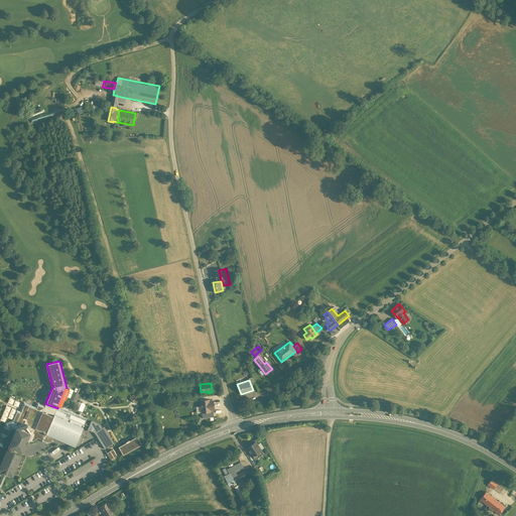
[(136,392),(131,398),(136,402),(141,396),(136,392)]
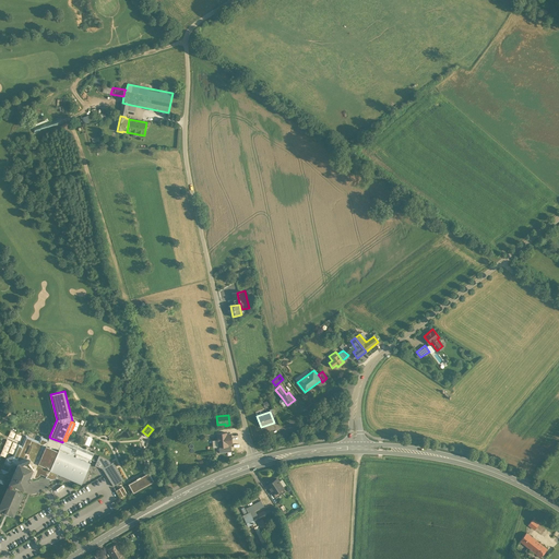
[(116,433),(111,428),(106,433),(110,439),(116,433)]
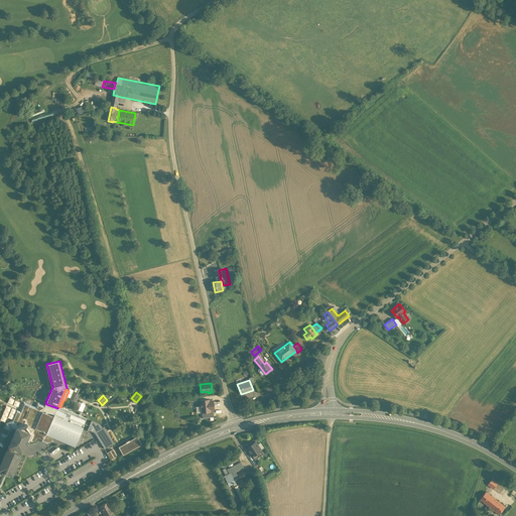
[(209,399),(201,400),(202,412),(211,412),(210,410),(213,410),(214,409),(213,400),(209,401),(209,399)]
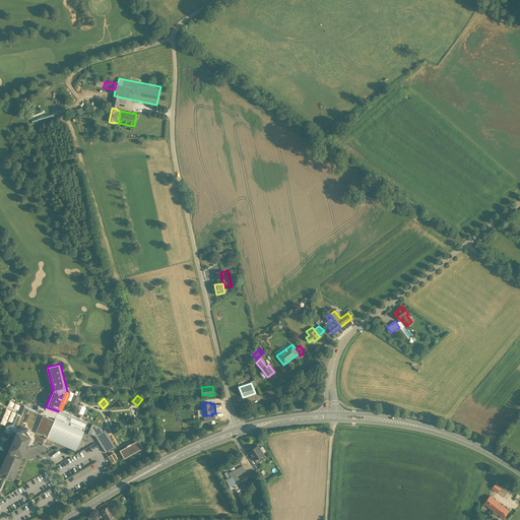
[(58,411),(47,407),(45,410),(43,414),(37,412),(25,407),(17,426),(14,431),(16,432),(8,452),(0,470),(0,478),(5,477),(5,476),(7,477),(13,479),(27,447),(28,447),(29,444),(31,445),(33,445),(34,445),(36,444),(37,443),(38,442),(38,441),(43,443),(43,444),(47,446),(49,446),(50,446),(51,446),(52,445),(54,440),(75,450),(83,432),(84,428),(67,419),(69,416),(58,411)]
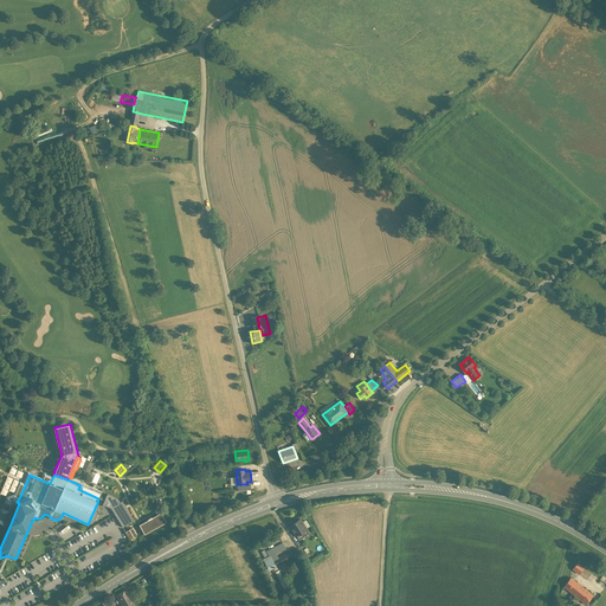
[(71,478),(69,477),(68,479),(81,485),(78,489),(98,498),(102,491),(71,478)]
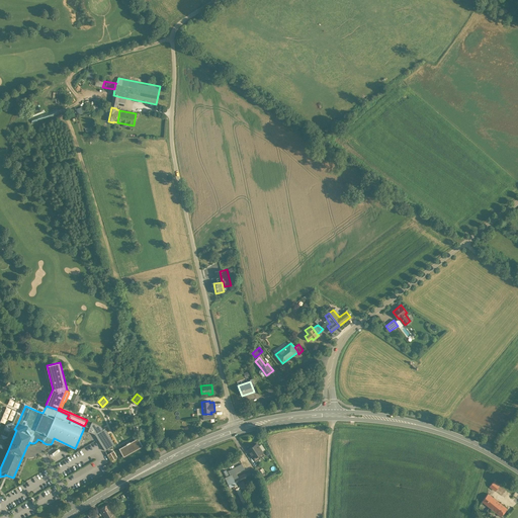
[(210,412),(211,414),(202,414),(203,420),(214,419),(213,412),(210,412)]
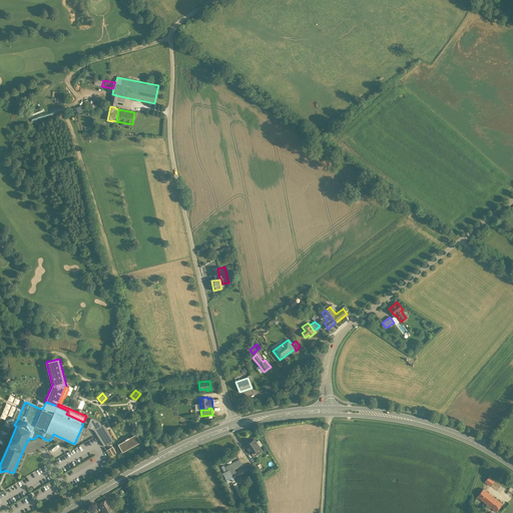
[(8,420),(6,421),(4,426),(9,428),(6,432),(1,430),(0,432),(0,443),(3,445),(10,429),(16,426),(14,425),(17,420),(12,418),(8,420)]
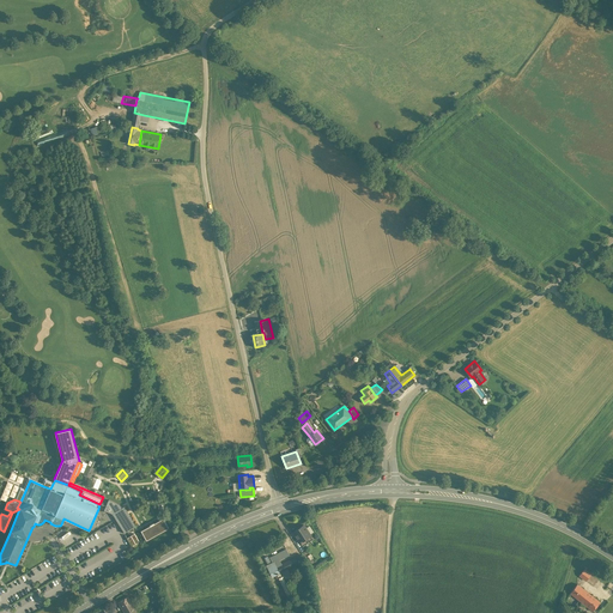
[(120,504),(109,499),(104,510),(113,514),(116,519),(125,533),(132,528),(121,509),(125,508),(125,507),(122,508),(120,504)]
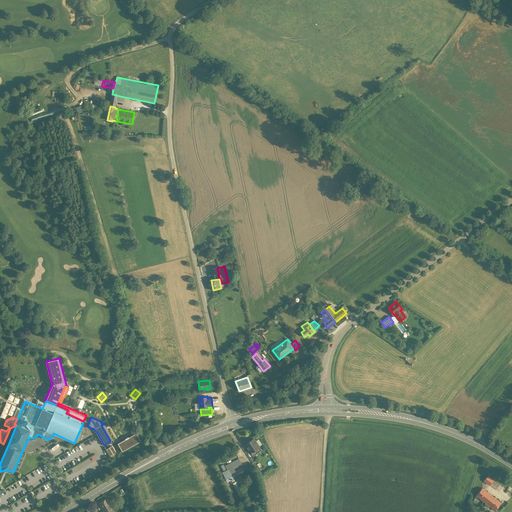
[(101,425),(110,441),(113,439),(104,424),(101,425)]
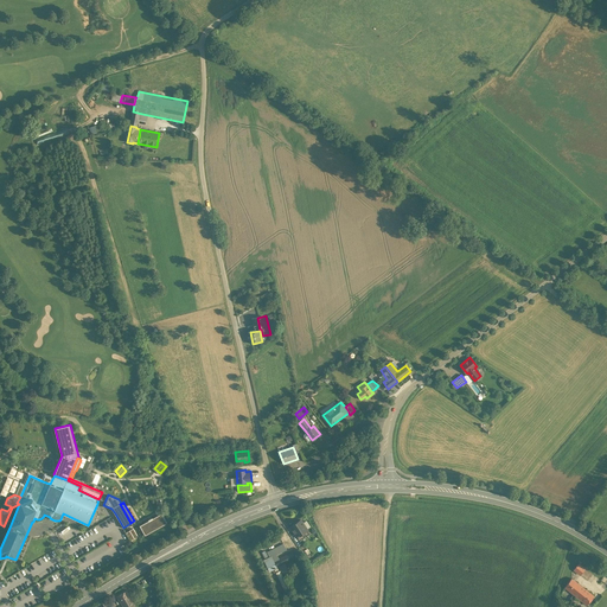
[(140,526),(145,536),(167,523),(161,513),(153,518),(148,521),(140,526)]
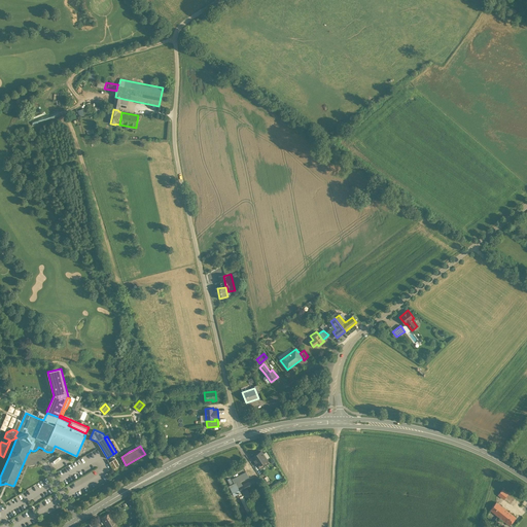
[(261,452),(254,456),(257,462),(254,463),(255,464),(256,464),(258,466),(267,460),(261,452)]
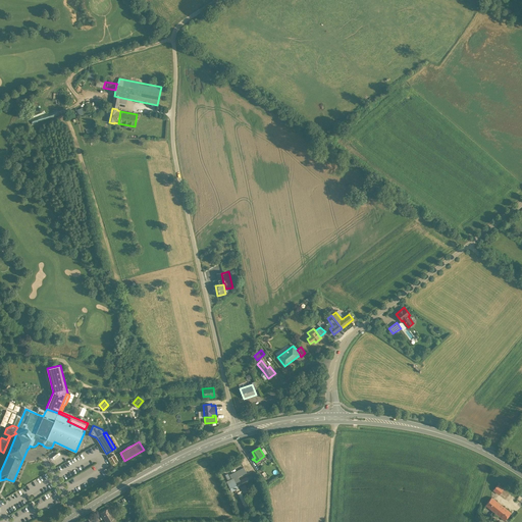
[(118,462),(114,455),(108,458),(112,465),(113,465),(118,462)]
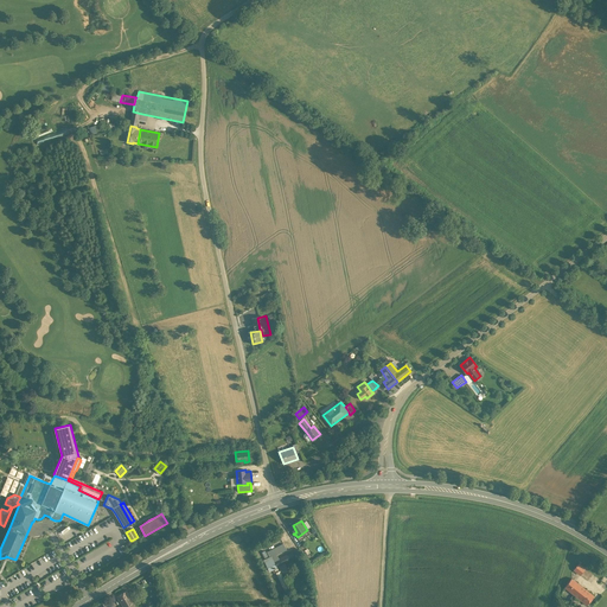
[(283,544),(268,553),(270,557),(276,554),(286,549),(283,544)]
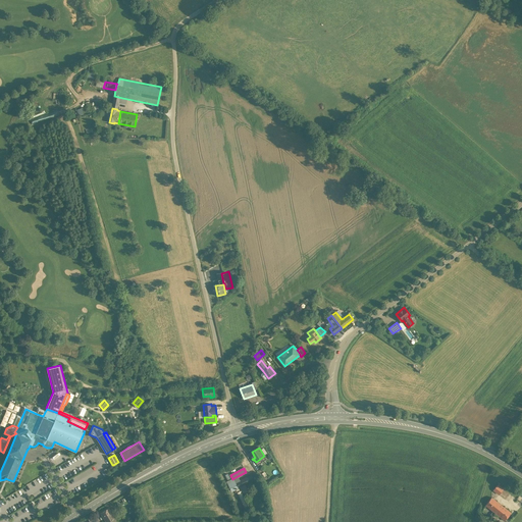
[(240,480),(238,476),(232,479),(235,483),(236,483),(238,487),(240,486),(244,493),(248,491),(244,484),(256,478),(254,473),(240,480)]
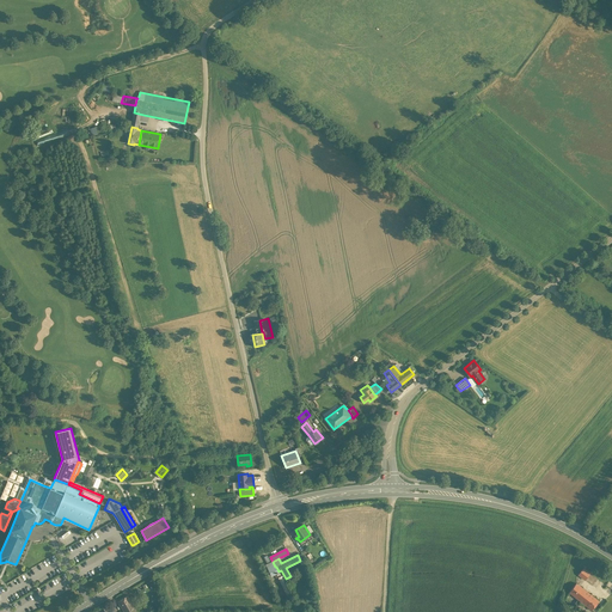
[(275,567),(273,562),(267,565),(273,576),(276,574),(277,573),(279,571),(276,567),(275,567)]
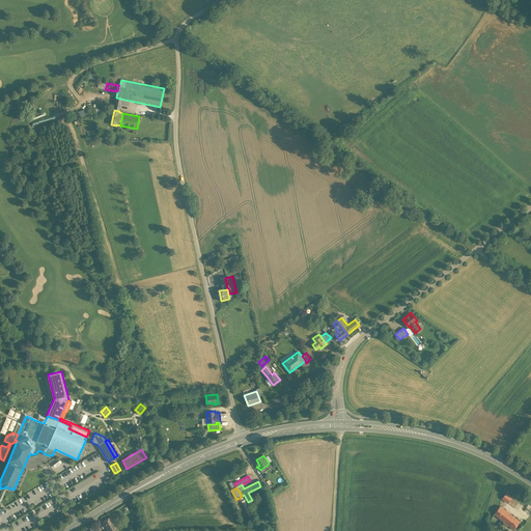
[(511,498),(506,494),(502,499),(507,503),(511,498)]
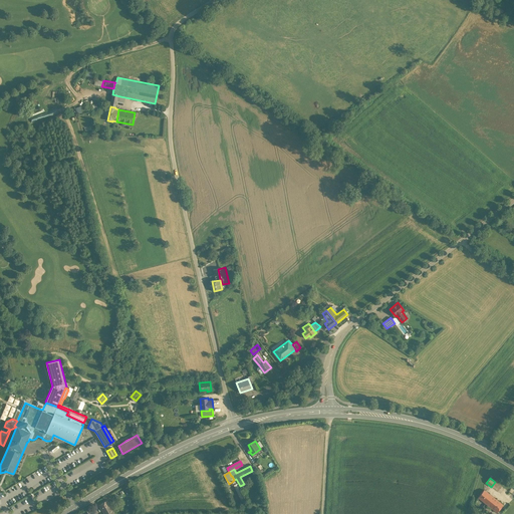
[(246,503),(237,484),(236,484),(235,481),(233,482),(243,504),(246,503)]
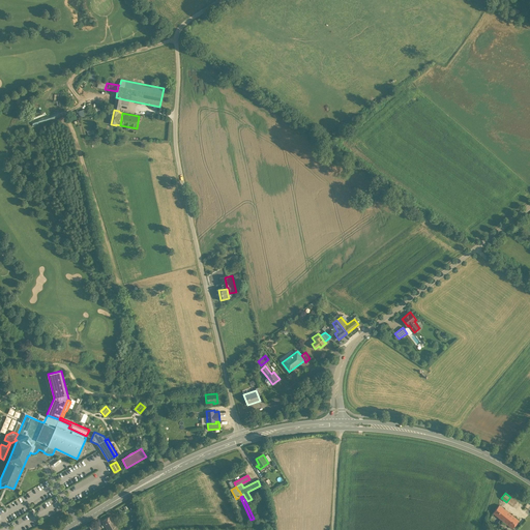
[(512,516),(499,505),(493,513),(506,523),(512,516)]
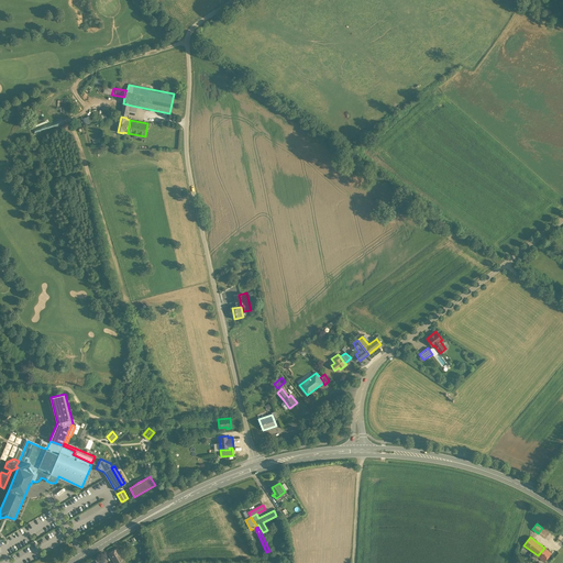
[(118,548),(108,553),(113,562),(124,562),(127,562),(118,548)]
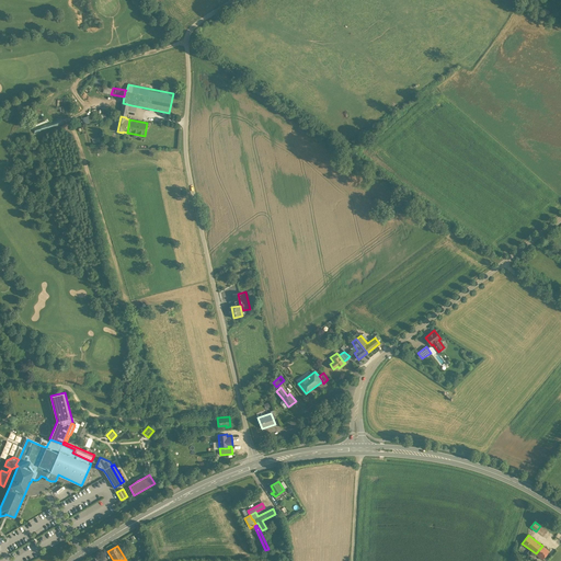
[(549,551),(542,546),(536,553),(542,559),(549,551)]
